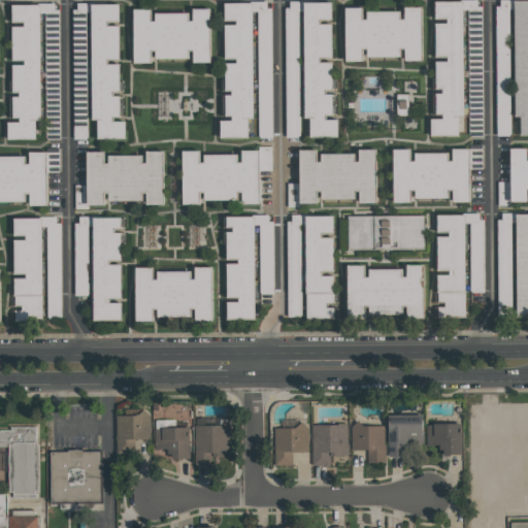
[(459,136),(459,116),(464,116),(463,10),(468,10),(470,136),(483,135),(482,0),(435,1),(435,21),(435,59),(436,91),(436,117),(431,117),(431,136),(459,136)]
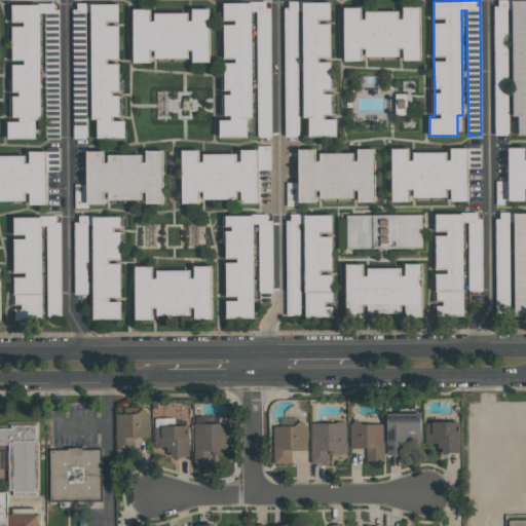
[(519,136),(525,135),(525,0),(511,1),(515,116),(519,116),(519,136)]
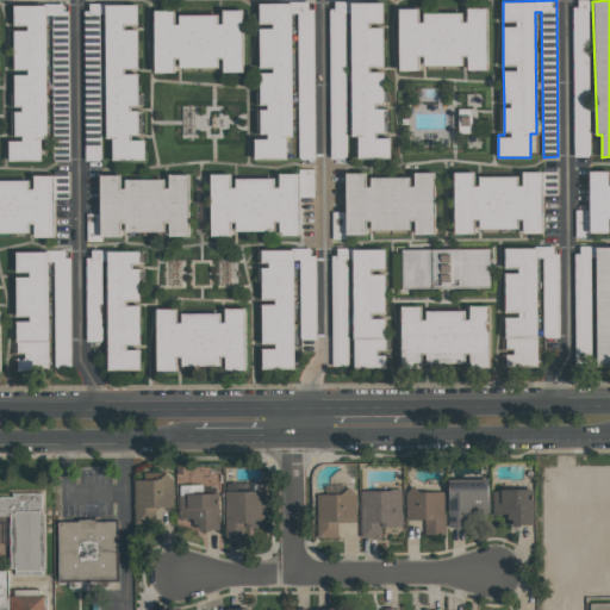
[(331,13),(331,142),(346,142),(346,1),(337,1),(337,13),(331,13)]
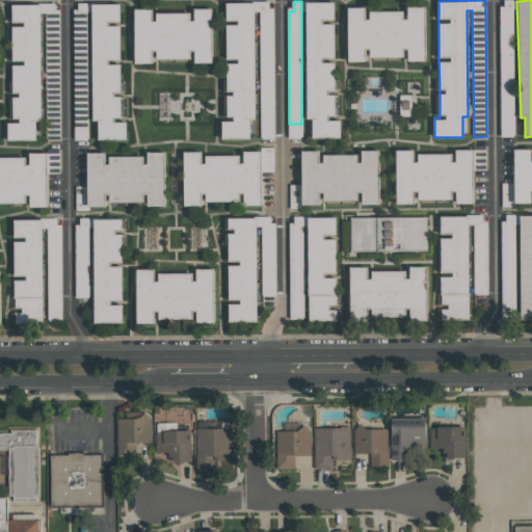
[(313,138),(341,138),(341,117),(336,117),(335,91),(336,91),(335,62),(322,62),(322,57),(335,56),(335,21),(335,1),(306,2),(309,120),(312,120),(313,138)]
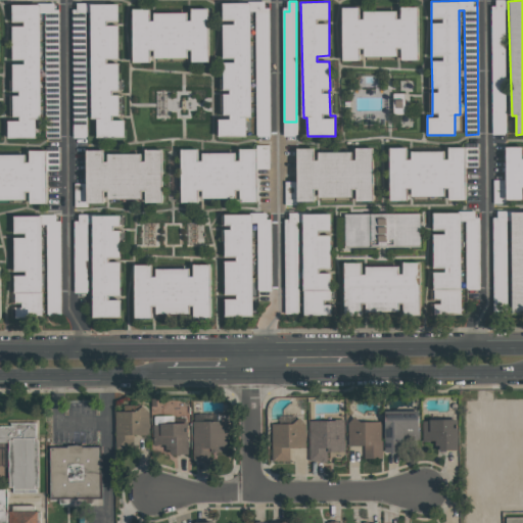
[(246,136),(246,115),(251,115),(250,12),(254,12),(256,137),(270,137),(269,2),(223,3),(223,19),(234,19),(234,25),(222,25),(223,57),(235,57),(235,62),(223,62),(224,92),(223,92),(224,117),(218,117),(219,137),(246,136)]
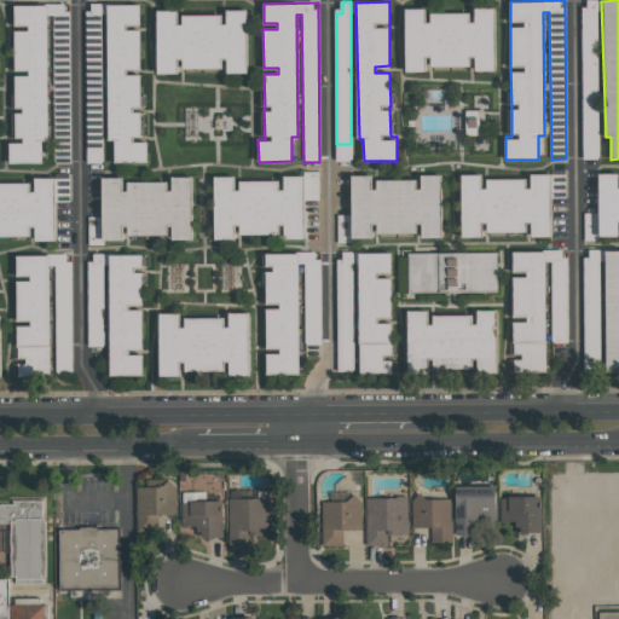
[(42,163),(42,139),(47,139),(48,6),(15,5),(15,28),(15,69),(28,69),(28,76),(16,76),(15,109),(16,109),(15,140),(10,139),(10,163),(42,163)]
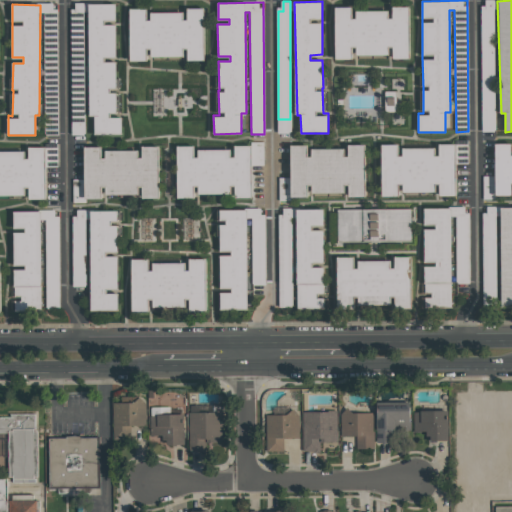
[(95,135),(122,134),(122,115),(117,115),(116,89),(117,89),(116,60),(116,25),(104,25),(104,19),(116,19),(116,4),(88,4),(90,116),(94,116),(95,135)]
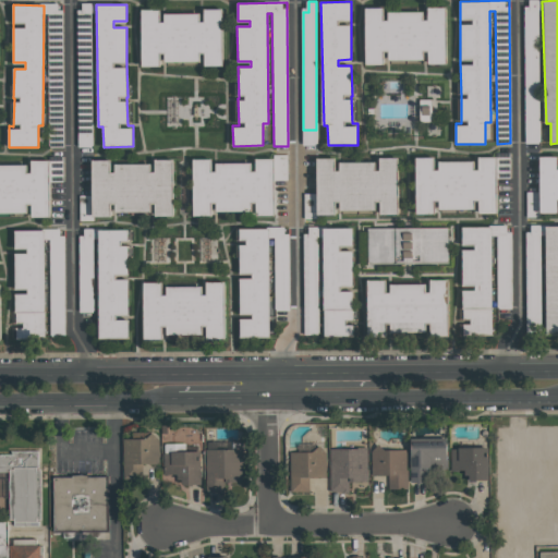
[(365,8),(365,64),(384,64),(383,50),(388,50),(388,60),(423,60),(423,49),(427,49),(428,64),(447,63),(446,8),(425,8),(425,11),(385,12),(385,8),(365,8)]
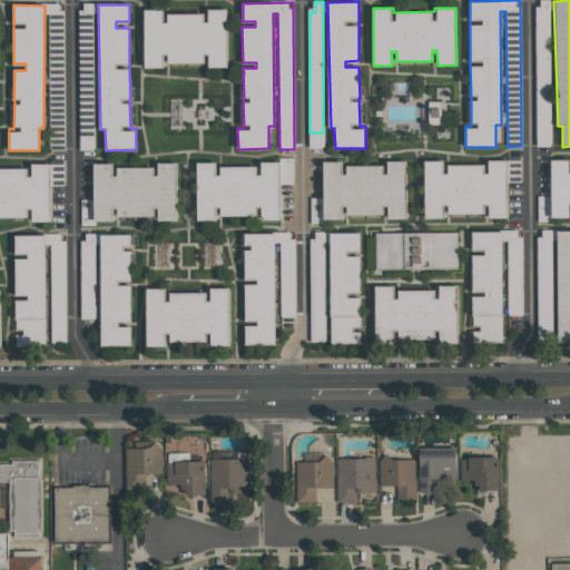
[(228,67),(227,9),(206,10),(206,13),(165,15),(165,10),(144,10),(145,68),(164,68),(163,52),(168,52),(168,64),(207,62),(207,68),(228,67)]
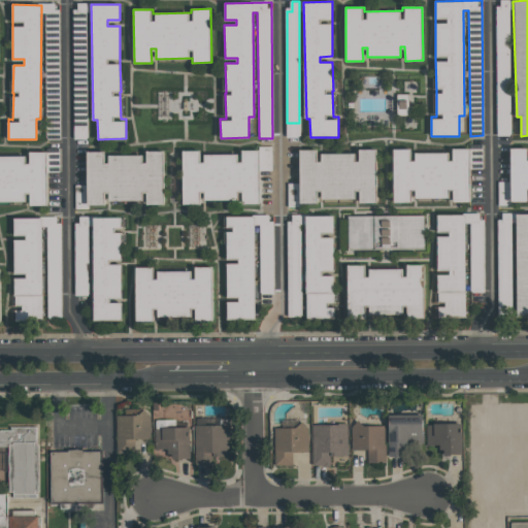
[(397,114),(408,114),(408,95),(397,95),(397,114)]
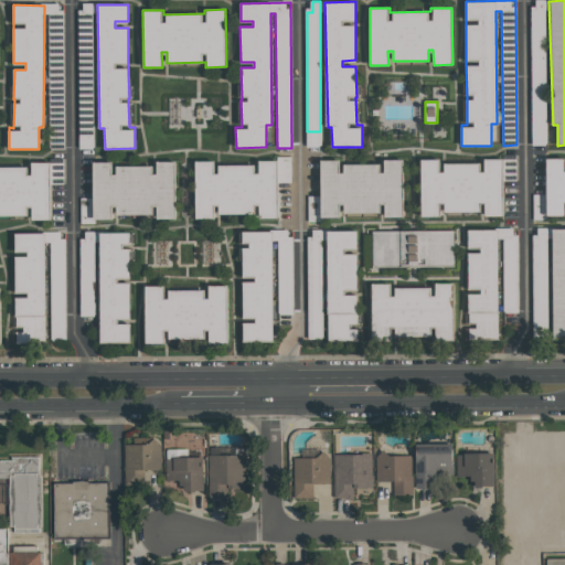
[(92,149),(92,137),(80,137),(80,149),(92,149)]
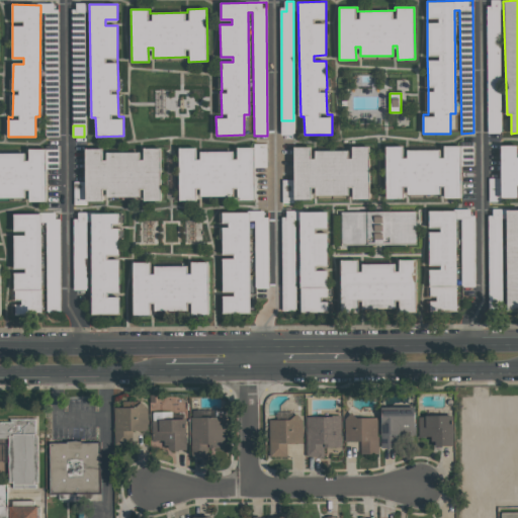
[(179,148),(179,200),(196,200),(196,186),(200,186),(200,196),(233,196),(233,186),(238,186),(238,200),(256,199),(256,168),(267,167),(267,144),(254,144),(254,147),(236,148),(236,152),(198,152),(198,148),(179,148)]
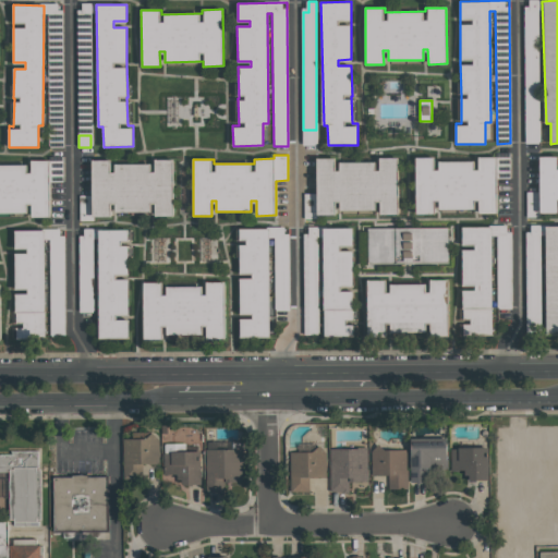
[(557,156),(540,157),(541,214),(557,213),(557,198),(557,156)]
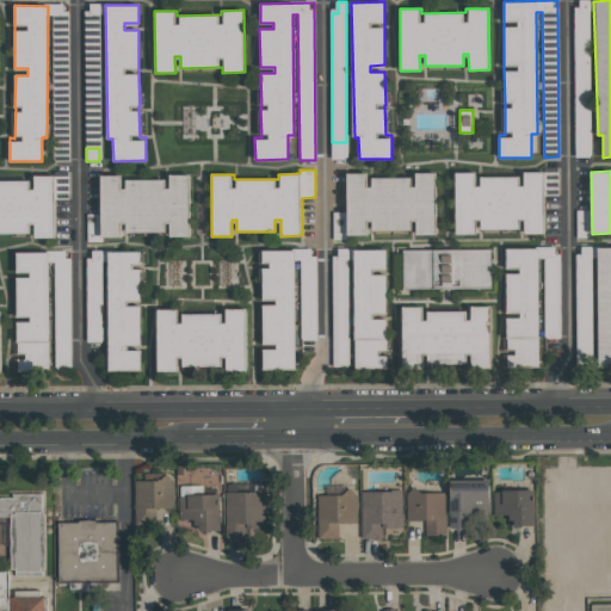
[(543,172),(522,172),(522,177),(477,177),(477,173),(455,173),(456,235),(475,235),(475,218),(480,218),(480,229),(518,229),(518,217),(524,217),(524,234),(544,234),(543,172)]
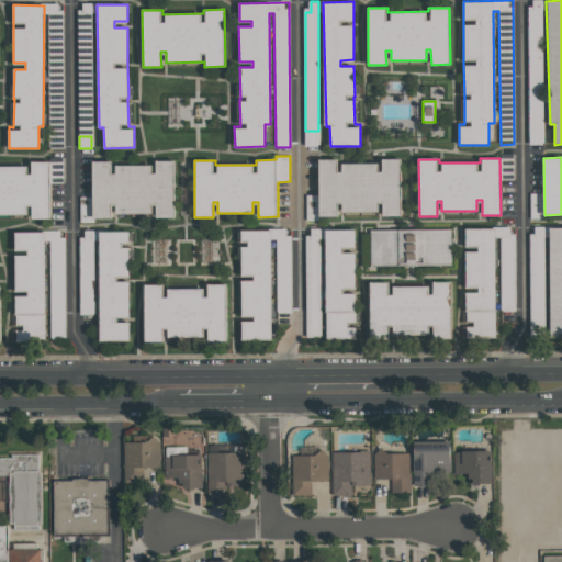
[(401,216),(401,159),(380,159),(380,164),(339,164),(339,159),(318,159),(318,195),(306,195),(306,218),(338,218),(337,201),(343,201),(343,212),(377,212),(377,201),(382,201),(382,216),(401,216)]
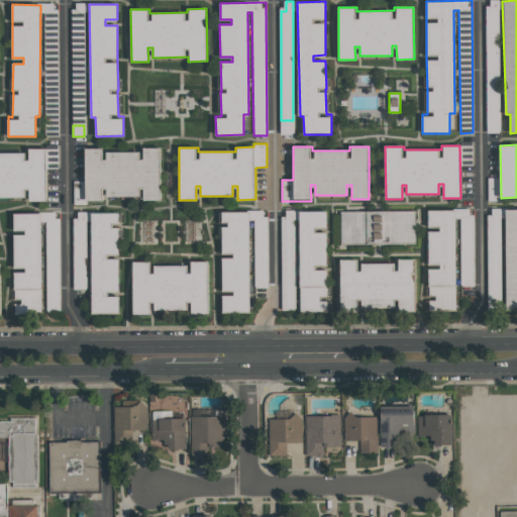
[(162,200),(161,147),(141,148),(141,151),(104,152),(104,148),(85,148),(86,181),(74,181),(74,203),(103,202),(103,187),(107,187),(107,197),(141,197),(141,201),(162,200)]
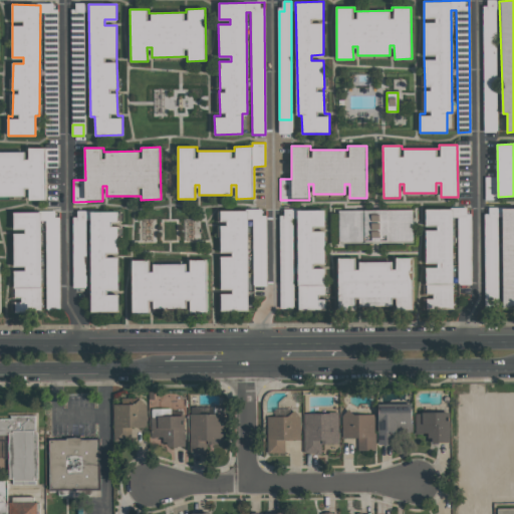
[(0,196),(25,196),(25,187),(29,187),(29,200),(46,200),(45,148),(27,148),(27,152),(0,152),(0,196)]
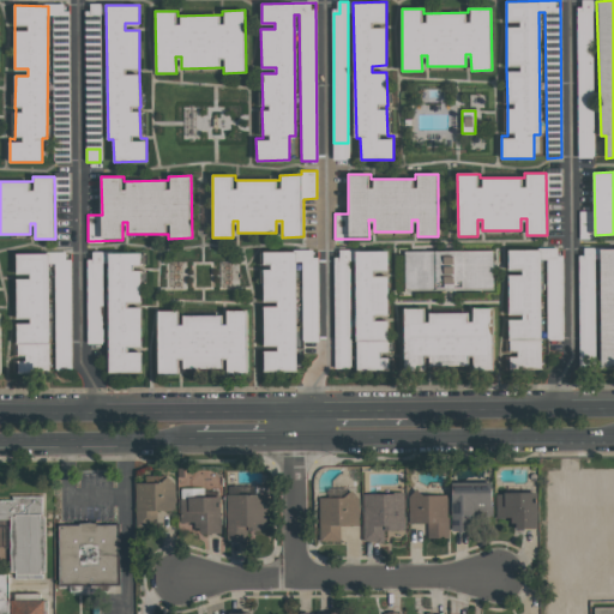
[(579,211),(579,240),(594,239),(594,211),(579,211)]
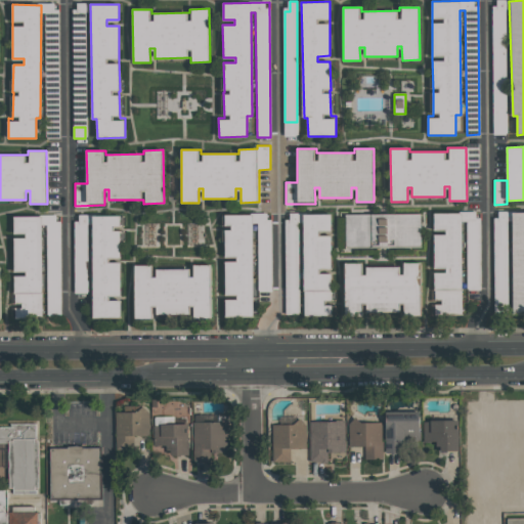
[(508,220),(511,220),(511,211),(493,211),(494,312),(509,312),(508,220)]
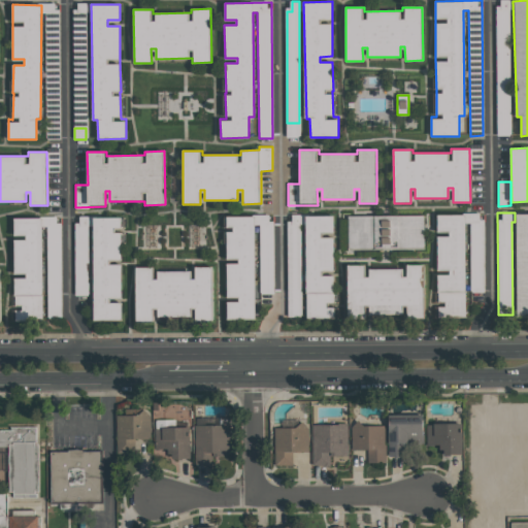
[(466,318),(465,224),(469,224),(470,293),(485,292),(483,213),(436,215),(437,234),(437,273),(437,304),(438,304),(438,318),(466,318)]
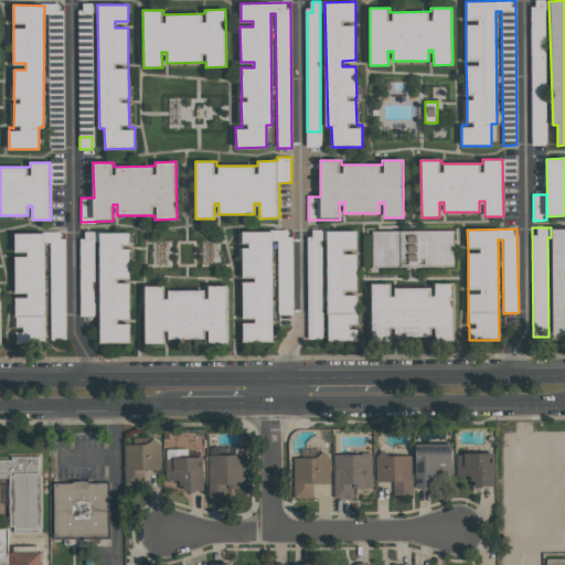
[(553,338),(564,338),(564,228),(553,230),(553,338)]
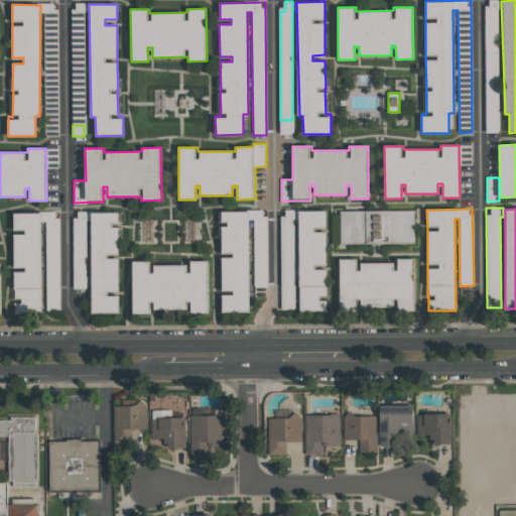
[(250,311),(248,221),(253,221),(255,287),(268,287),(266,210),(221,212),(222,224),(221,224),(222,255),(222,289),(233,289),(233,294),(222,295),(223,312),(250,311)]
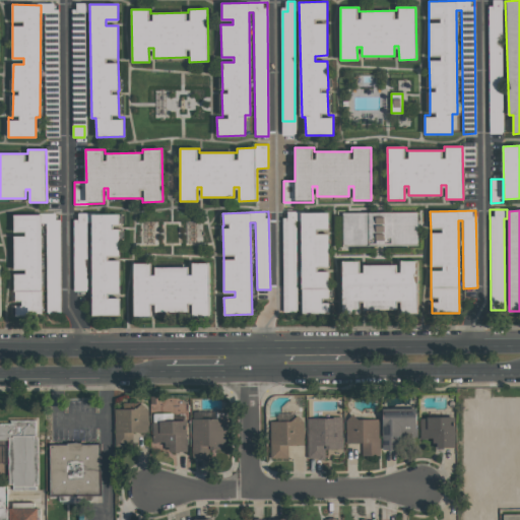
[(342,213),(342,246),(417,245),(417,211),(342,213)]
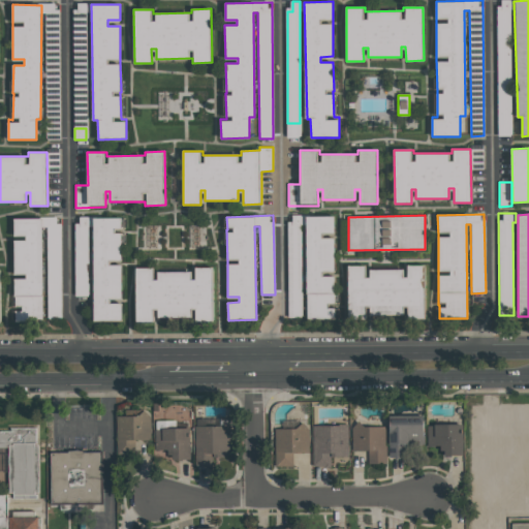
[(289,281),(291,281),(291,270),(301,270),(300,216),(287,216),(289,281)]
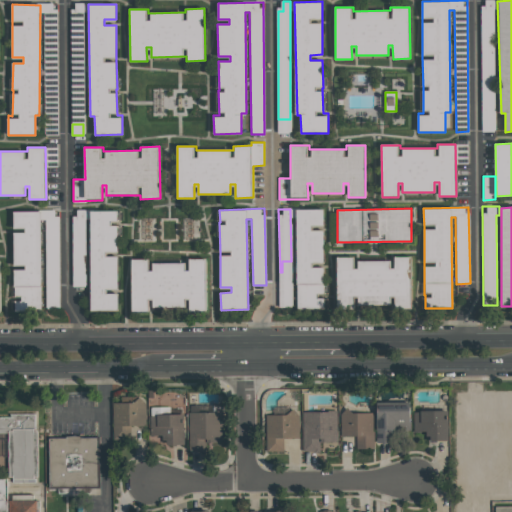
[(297,309),(324,308),(324,295),(324,267),(312,267),(312,261),(324,261),(323,230),(312,230),(312,224),(323,224),(323,209),(296,209),(297,309)]
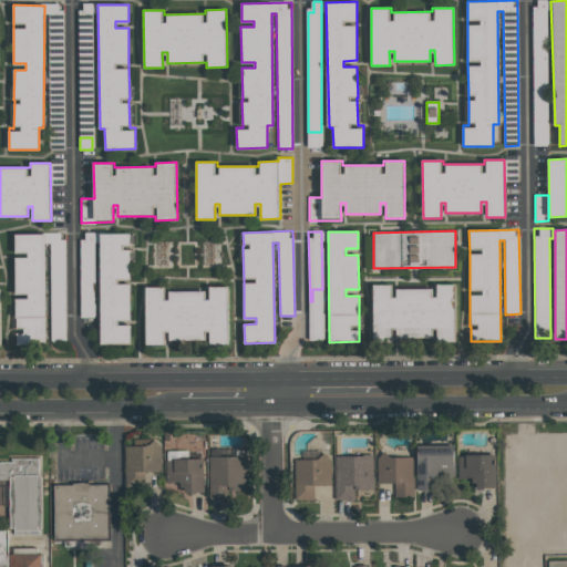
[(50,343),(50,342),(66,342),(64,233),(14,235),(16,253),(28,251),(28,258),(14,258),(16,292),(28,292),(28,299),(16,299),(16,331),(17,344),(50,343)]
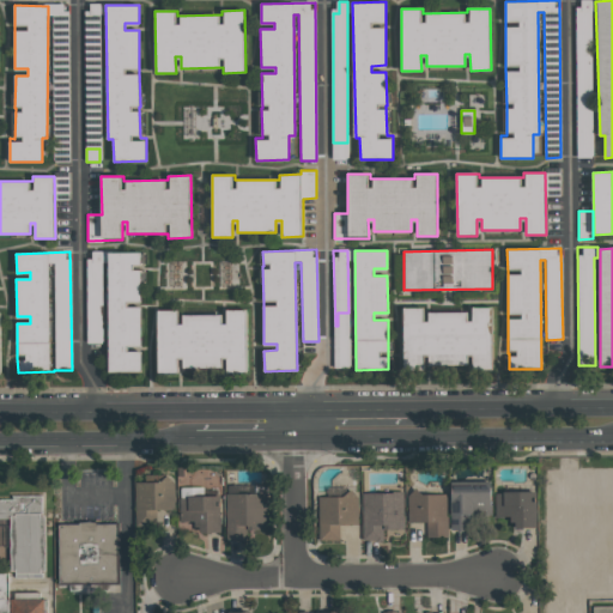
[(109,371),(141,371),(141,351),(128,351),(128,345),(141,345),(141,307),(127,307),(127,301),(141,301),(141,266),(141,253),(109,253),(109,371)]
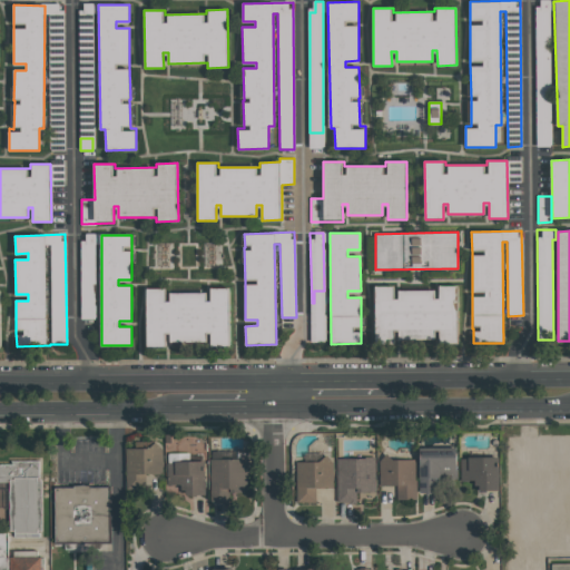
[(375,286),(376,344),(393,344),(393,328),(399,328),(399,340),(434,340),(434,328),(440,328),(440,344),(458,343),(457,285),(438,286),(438,291),(395,291),(395,286),(375,286)]
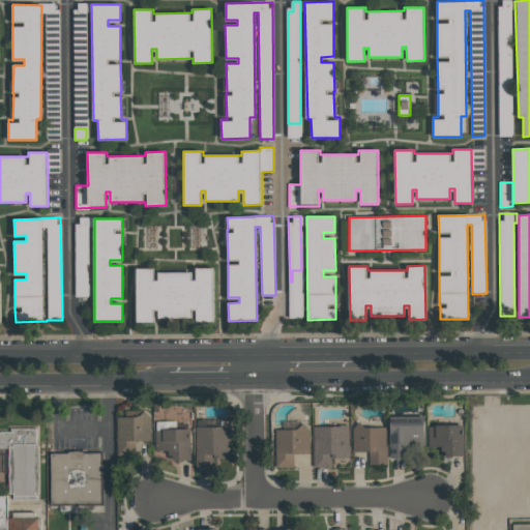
[(136,268),(137,322),(153,322),(153,307),(158,307),(158,319),(195,318),(195,322),(213,322),(213,268),(194,268),(194,272),(155,272),(155,268),(136,268)]
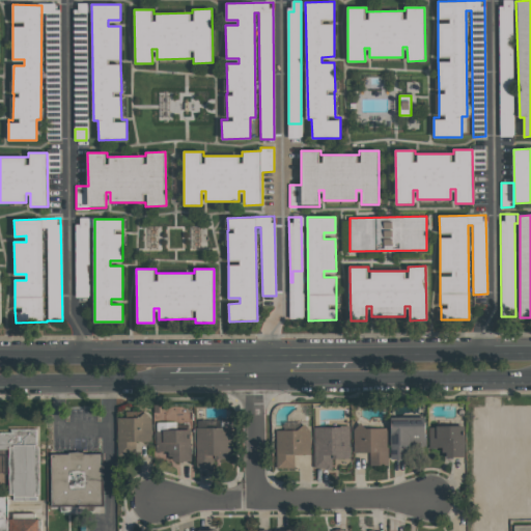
[(151,442),(150,416),(116,417),(117,454),(135,454),(135,442),(151,442)]
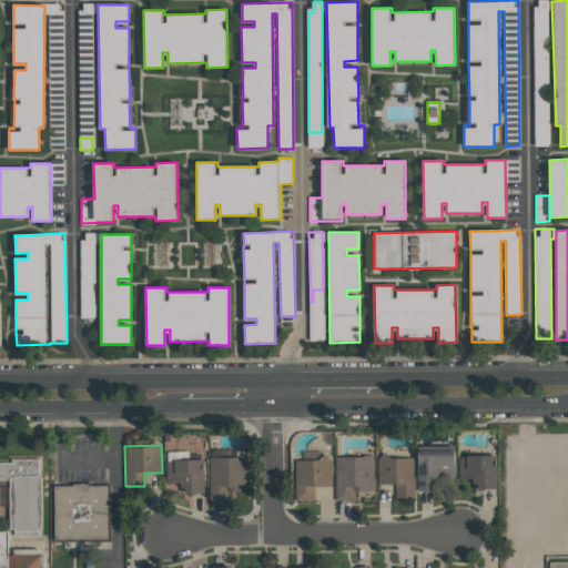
[(235,449),(211,448),(211,456),(234,457),(235,449)]
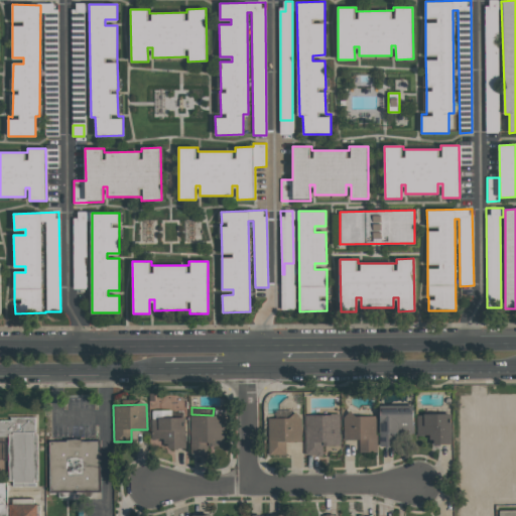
[(413,433),(413,408),(379,409),(380,446),(393,446),(393,434),(413,433)]
